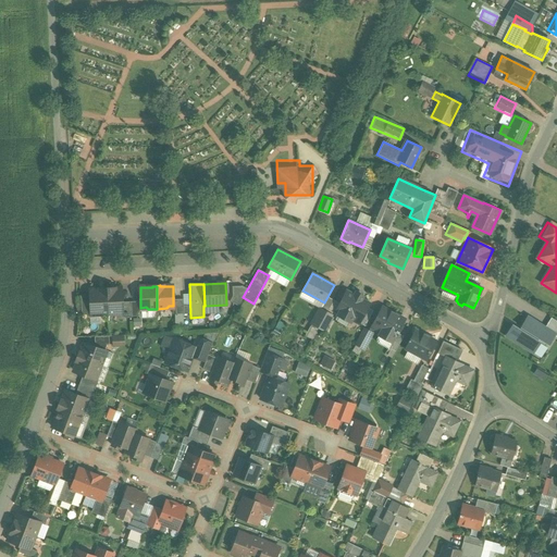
[(102,289),(89,289),(90,314),(108,313),(107,288),(102,288),(102,289)]
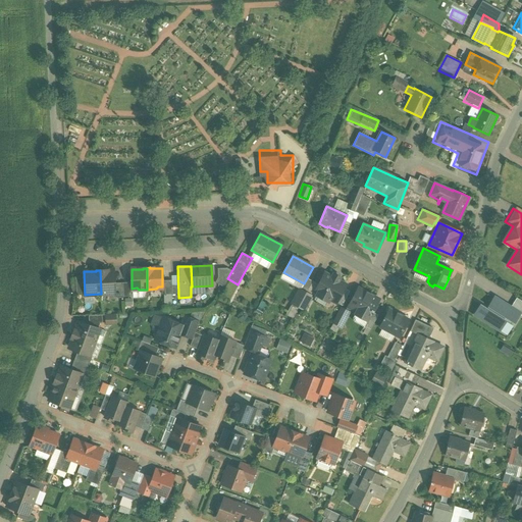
[(104,270),(100,270),(101,294),(115,294),(114,270),(104,271),(104,270)]
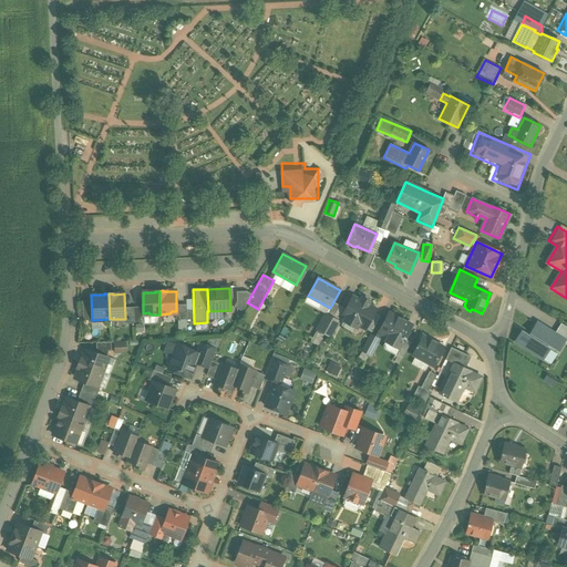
[(377,309),(353,297),(352,297),(341,317),(366,329),(377,309)]
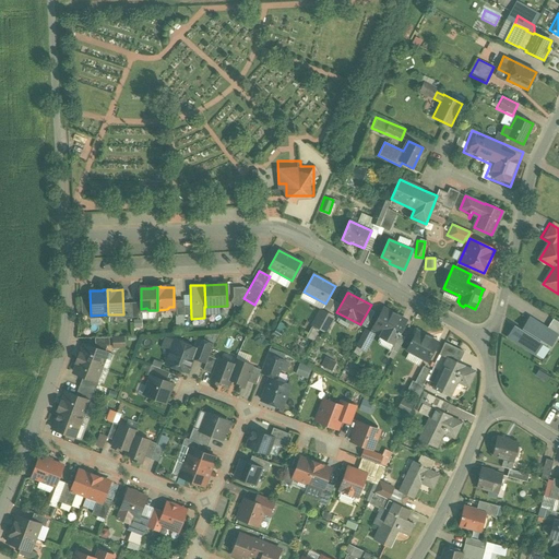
[(406,320),(392,312),(392,313),(384,309),(383,308),(372,329),(381,334),(380,336),(392,343),(393,341),(395,341),(400,332),(406,320)]
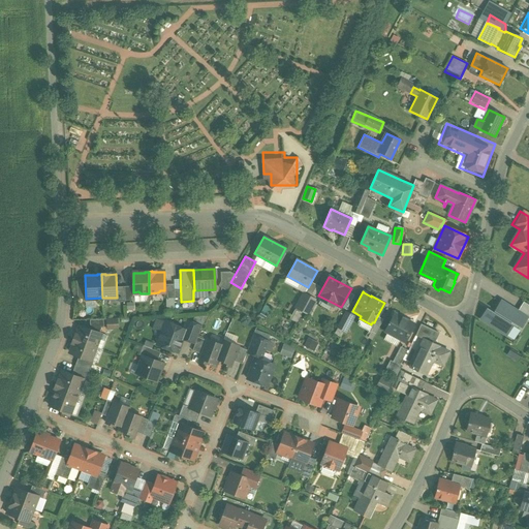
[(313,300),(301,293),(288,318),(300,324),(313,300)]
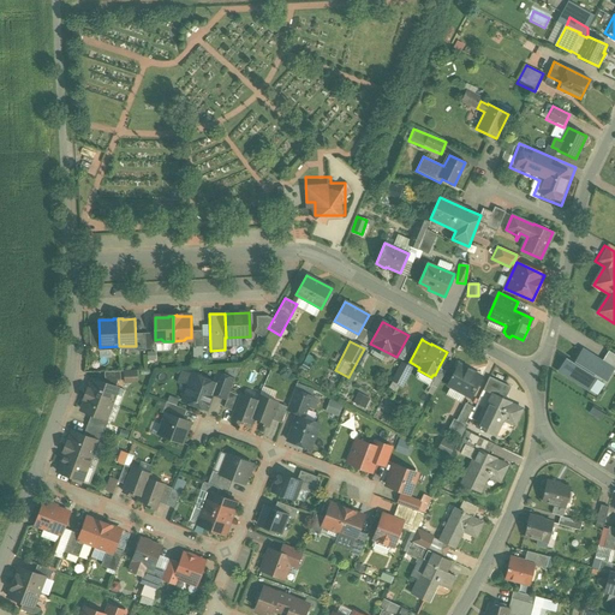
[(614,369),(580,347),(572,360),(565,357),(556,370),(596,395),(614,369)]
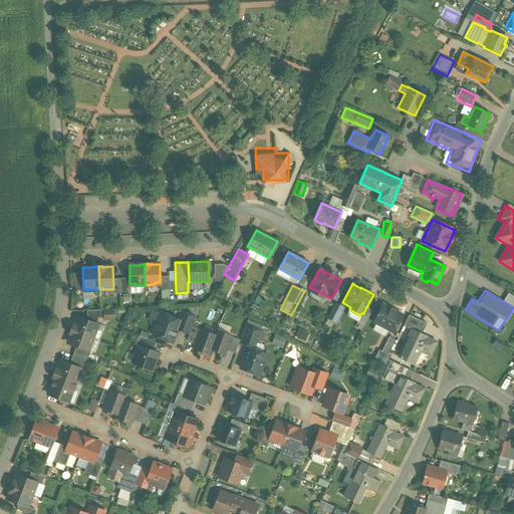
[(513,295),(508,292),(503,300),(513,307),(513,295)]
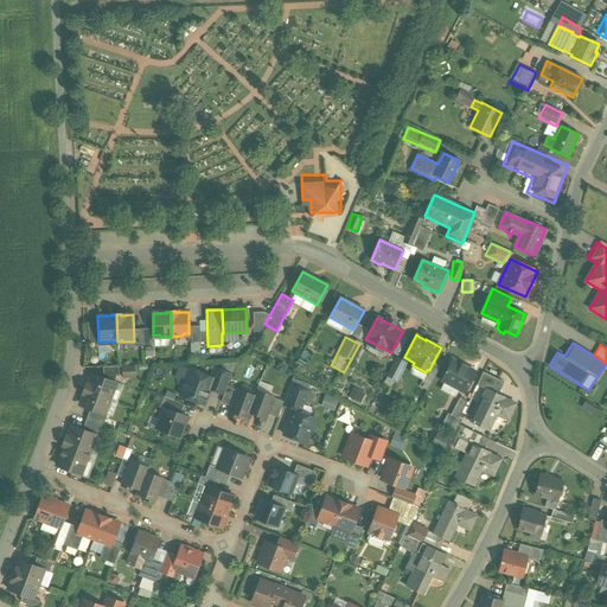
[(396,358),(389,379),(397,383),(404,362),(396,358)]
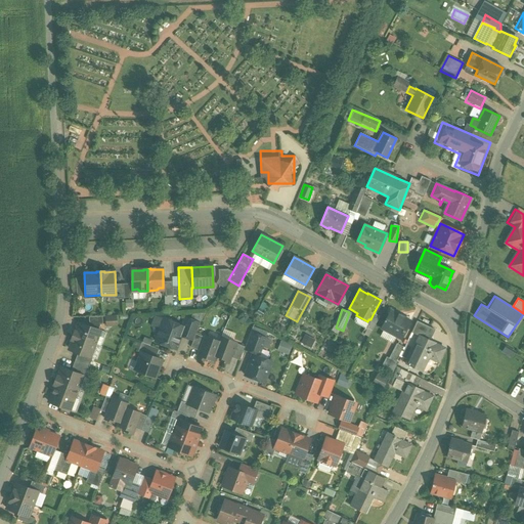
[(410,321),(391,311),(382,329),(401,339),(410,321)]
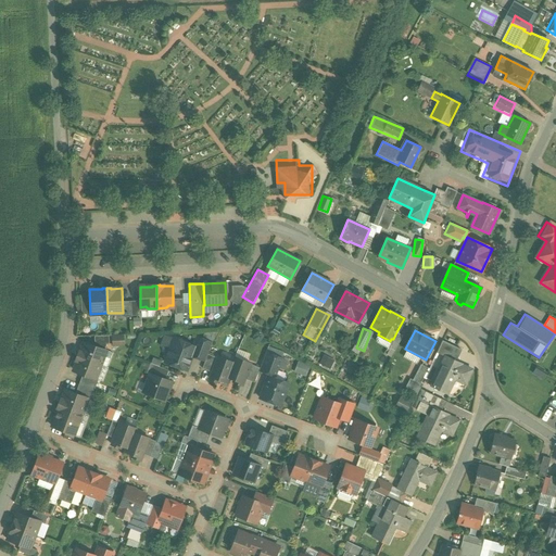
[(110,336),(110,346),(123,346),(123,335),(110,336)]
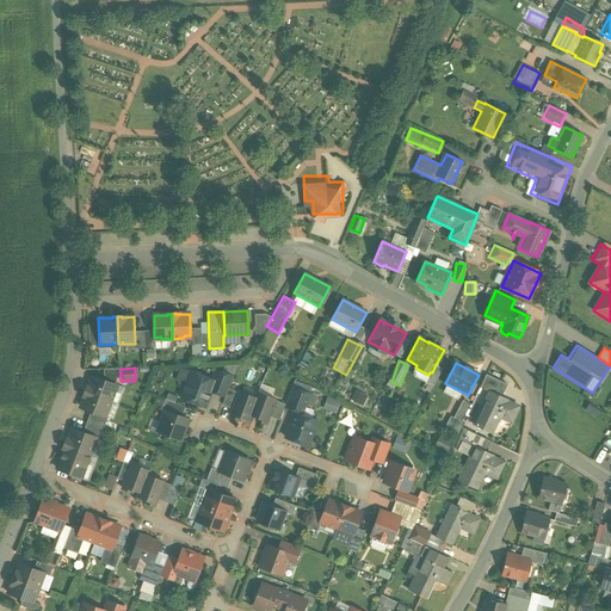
[(213,378),(186,368),(173,401),(205,414),(211,399),(224,402),(235,377),(216,370),(213,378)]
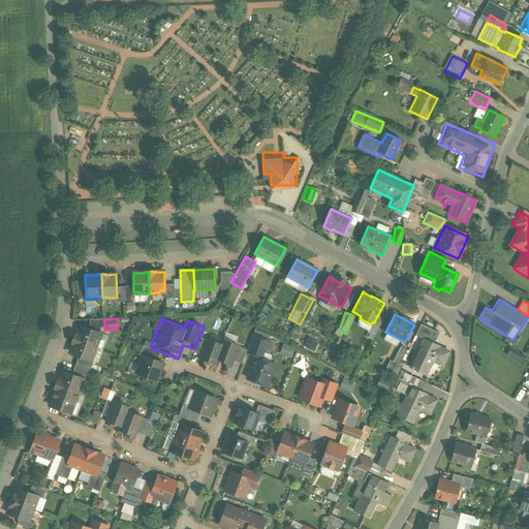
[(90,327),(89,329),(99,333),(101,328),(103,327),(103,319),(90,320),(90,327)]
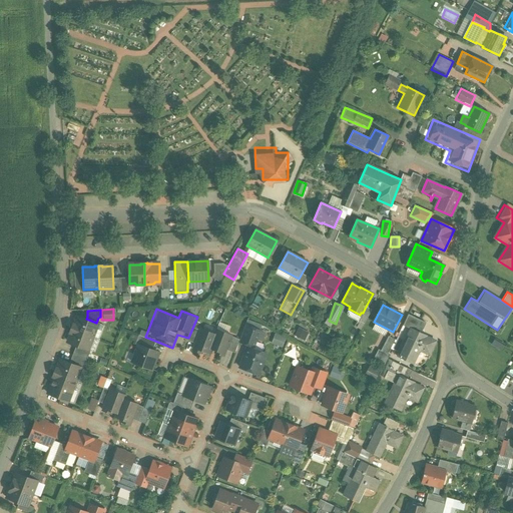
[(71,329),(93,337),(98,324),(96,323),(86,319),(80,317),(77,318),(74,325),(73,325),(71,329)]
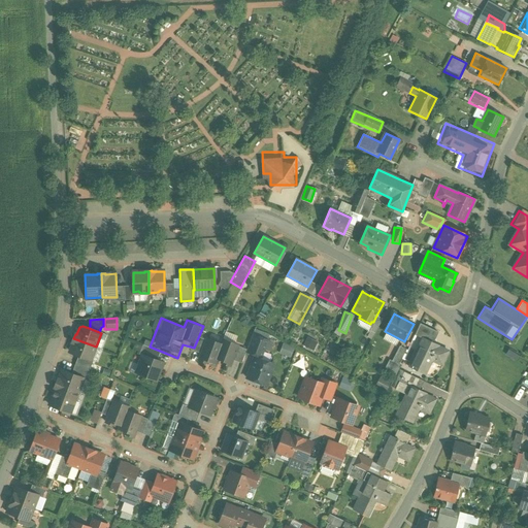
[(243,354),(251,357),(243,381),(266,389),(275,362),(262,357),(268,339),(252,332),(243,354)]
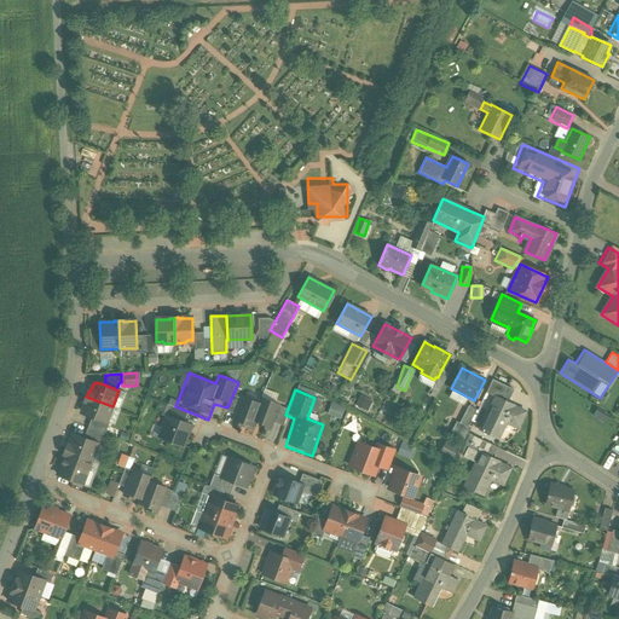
[(527,412),(491,393),(473,431),(498,443),(508,427),(518,432),(527,412)]
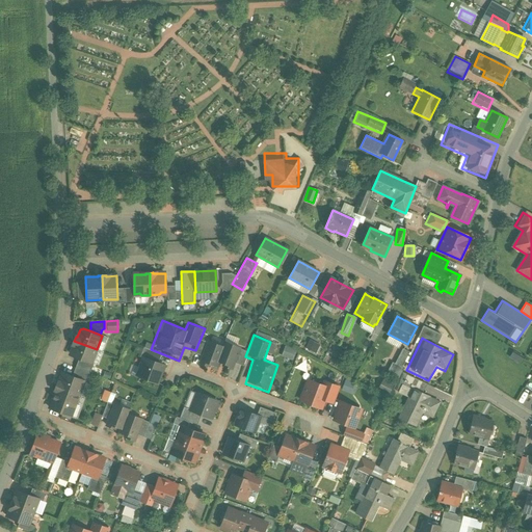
[(196,361),(213,367),(220,346),(202,339),(194,353),(198,355),(196,361)]
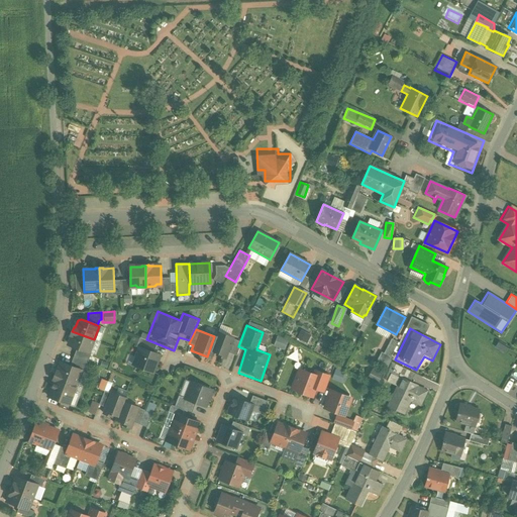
[(300,330),(296,338),(306,343),(310,335),(300,330)]
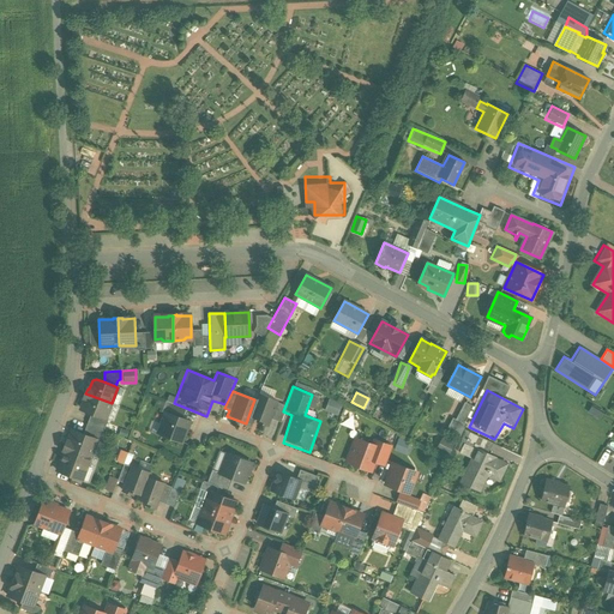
[(106,419),(112,403),(85,393),(84,398),(85,399),(82,408),(84,411),(91,414),(104,419),(106,419)]
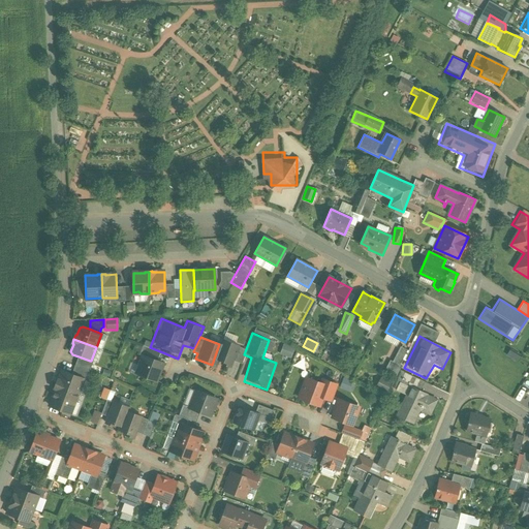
[(239,346),(221,339),(214,360),(230,367),(232,362),(239,364),(244,350),(238,348),(239,346)]
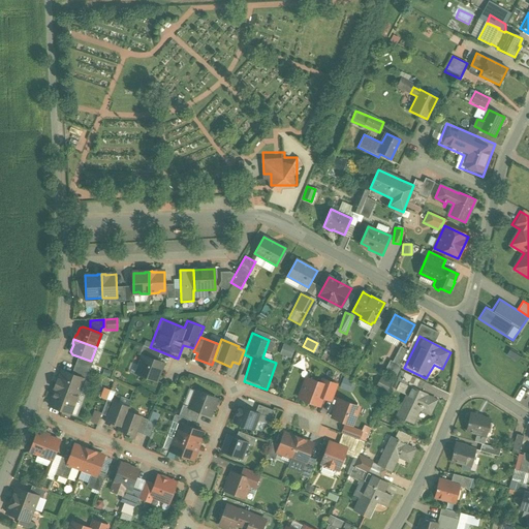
[(282,344),(278,353),(289,358),(293,348),(282,344)]
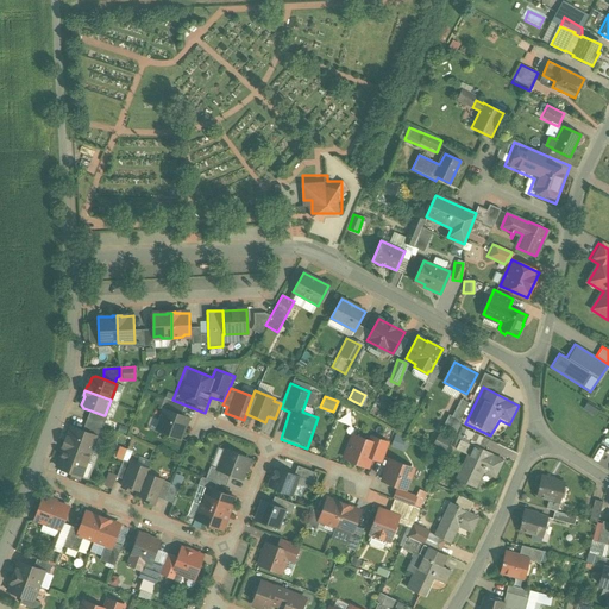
[(458,399),(443,428),(452,434),(469,403),(458,399)]
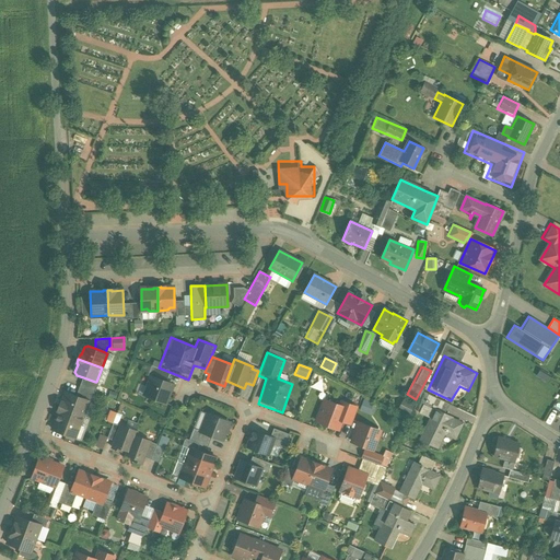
[(174,384),(149,374),(139,396),(165,406),(174,384)]
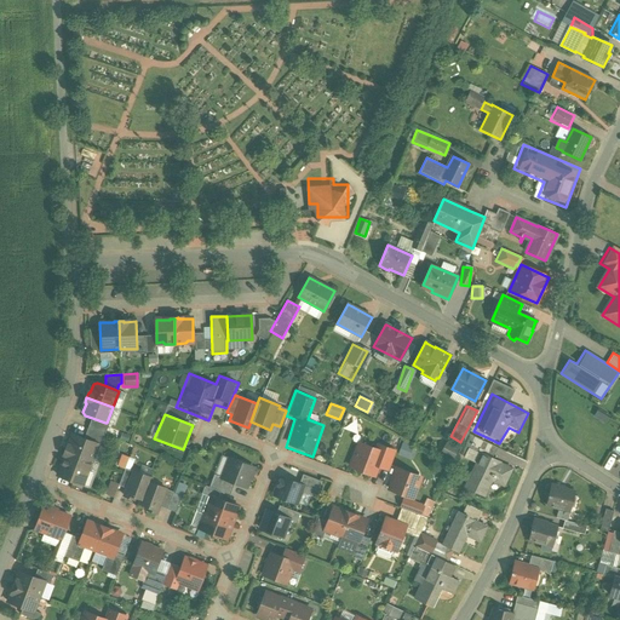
[(92,418),(89,428),(105,435),(109,424),(107,423),(105,423),(92,418)]
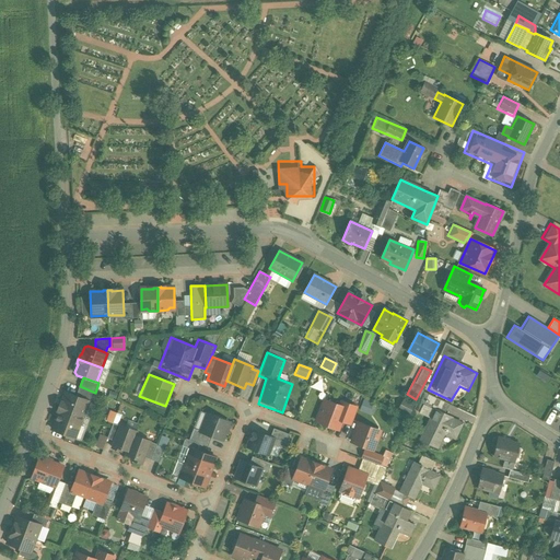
[(95,393),(80,386),(77,396),(92,401),(95,393)]
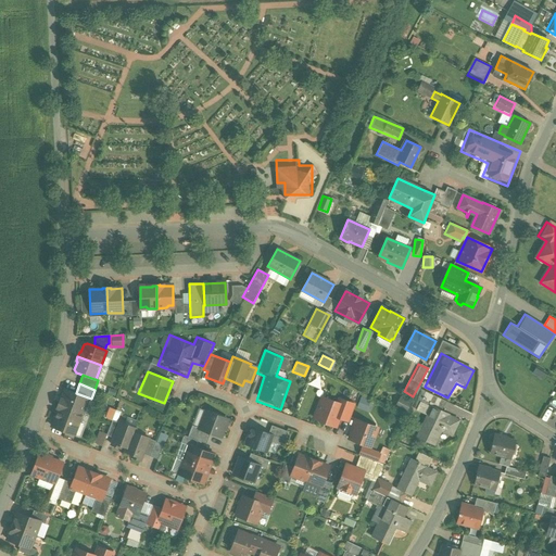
[(89,400),(62,390),(55,407),(83,417),(89,400)]
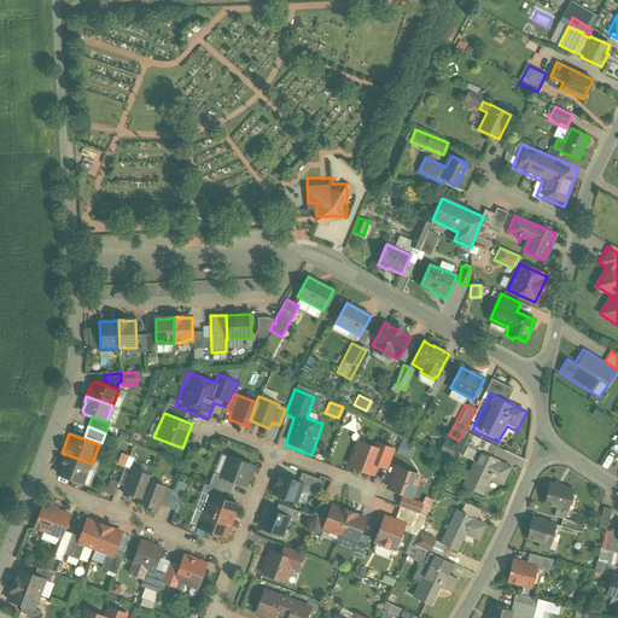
[(445,439),(436,449),(447,459),(456,448),(445,439)]
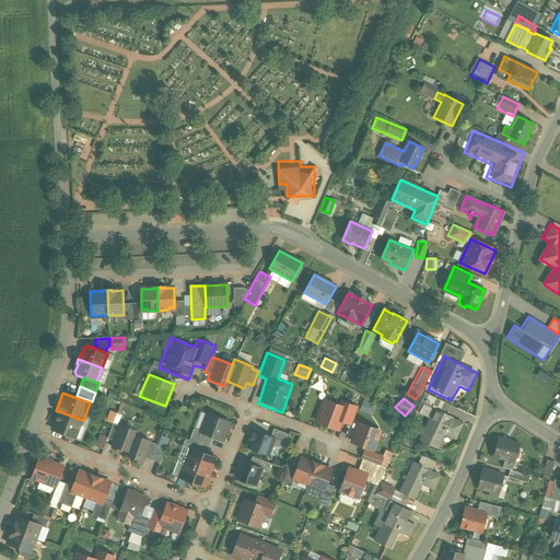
[(340,407),(322,400),(314,423),(336,431),(339,423),(349,427),(356,407),(341,403),(340,407)]
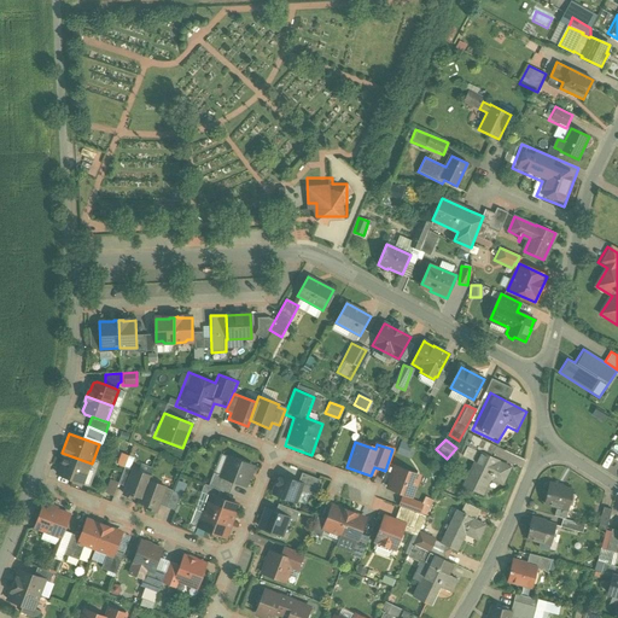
[(395,453),(406,456),(409,444),(400,442),(395,453)]
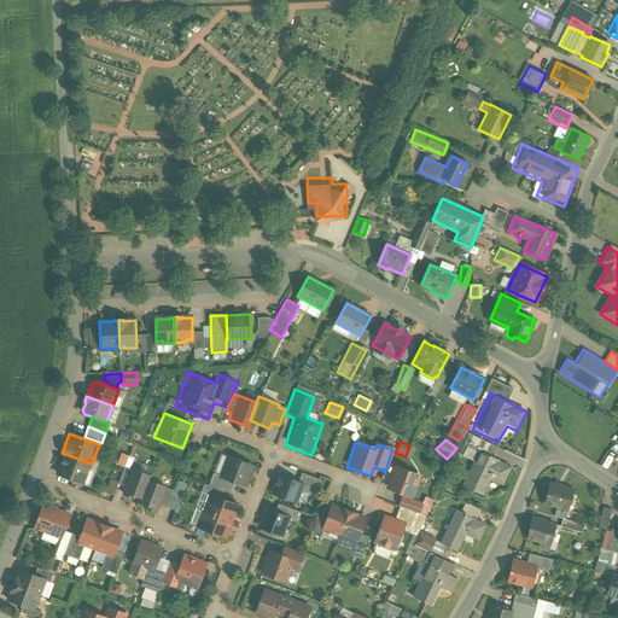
[(465,447),(460,456),(471,461),(476,452),(465,447)]
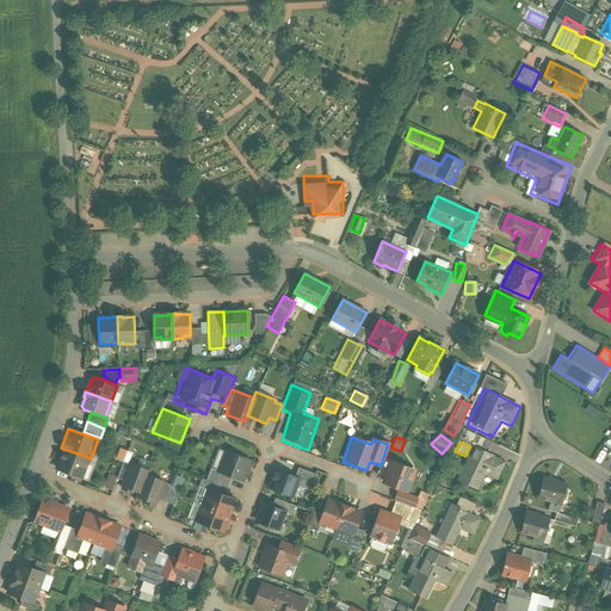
[(507,461),(470,445),(454,483),(476,492),(483,477),(497,482),(507,461)]
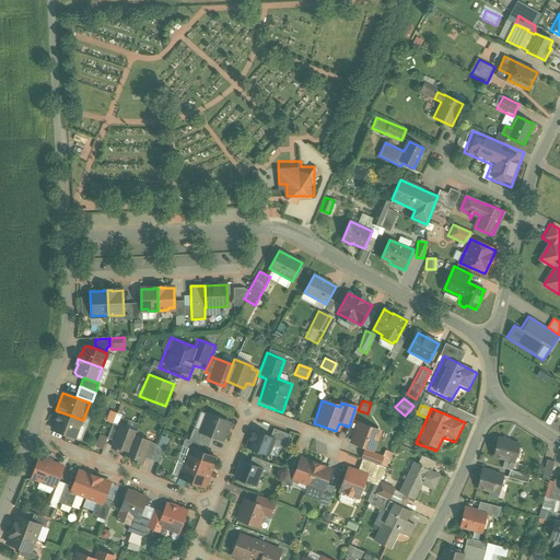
[(83,420),(56,410),(48,430),(77,442),(83,420)]
